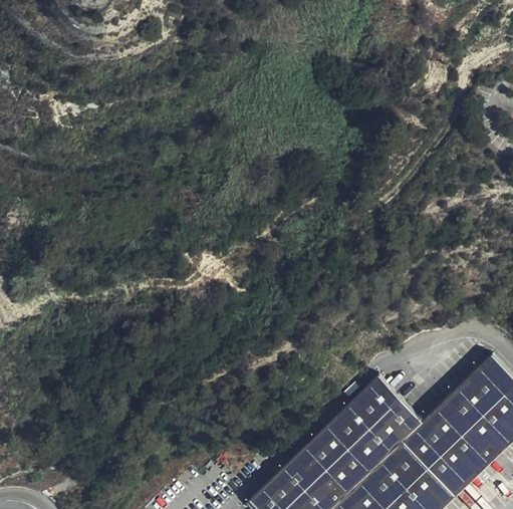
[(512,376),(493,356),(486,362),(423,425),(404,443),(455,496),(512,440),(512,376)]
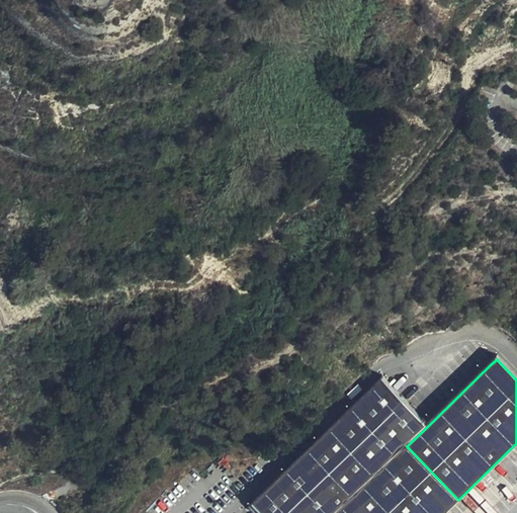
[(256,504),(263,512),(293,483),(370,409),(391,391),(382,383),(256,504)]
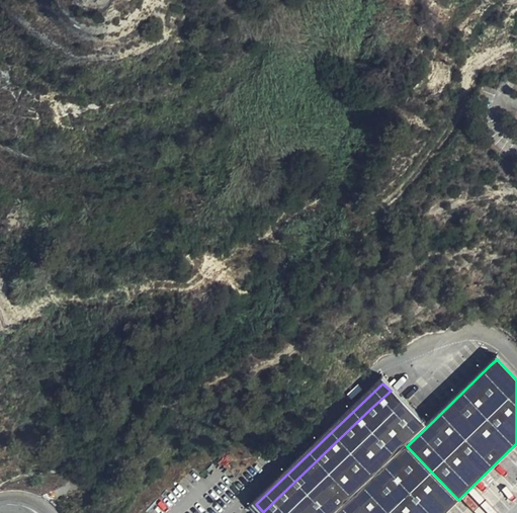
[(407,446),(426,428),(391,391),(370,409),(407,446)]
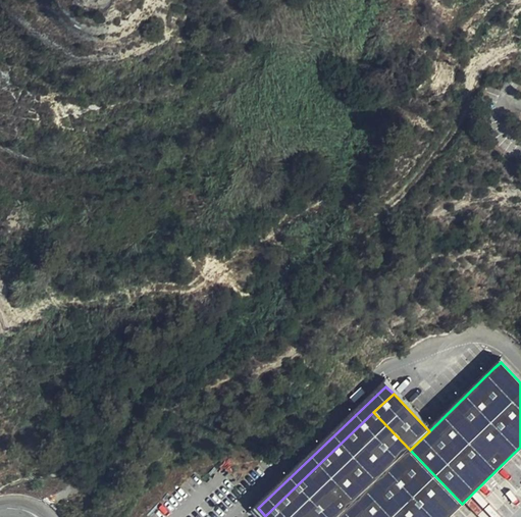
[(373,412),(296,486),(324,516),(340,516),(410,450),(373,412)]
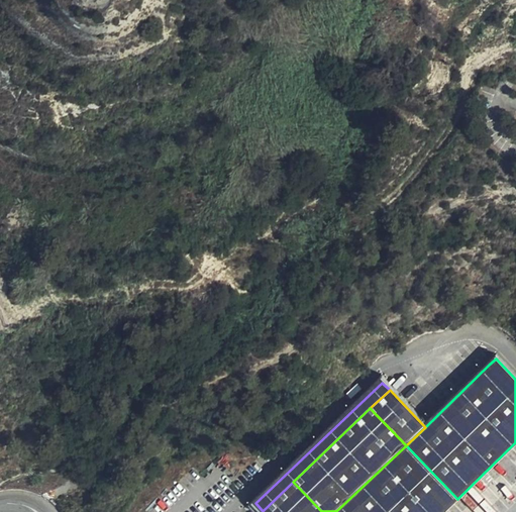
[(444,511),(457,499),(406,445),(336,511),(444,511)]
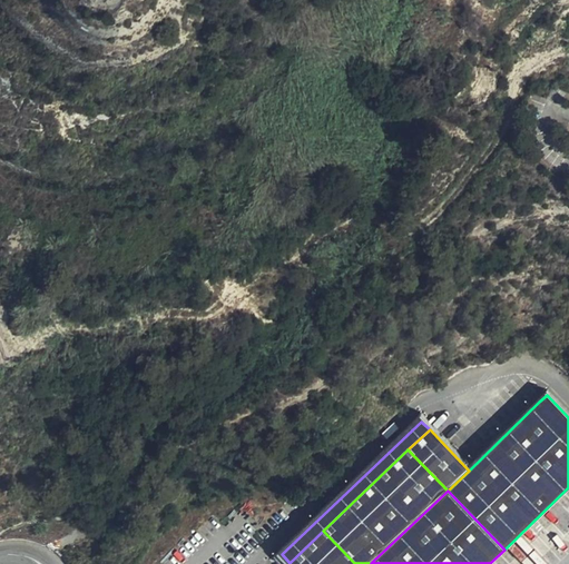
[(290,563),(354,563),(323,531),(290,563)]
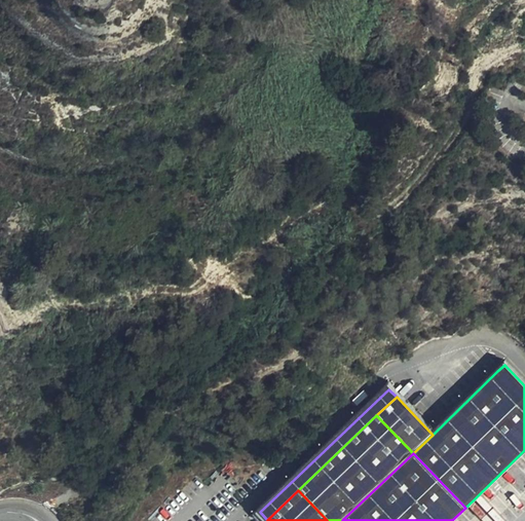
All buildings are outlined.
